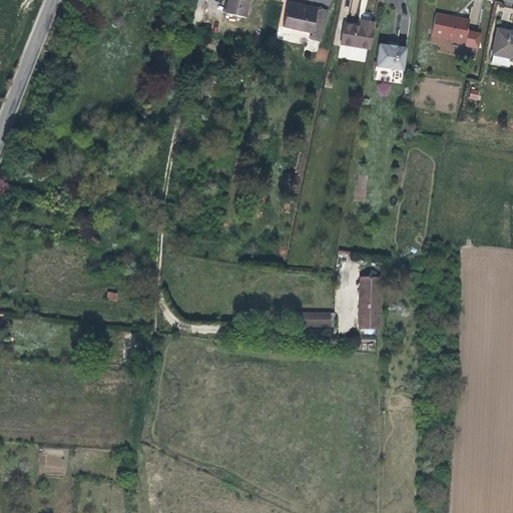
[(228,0),(226,14),(244,17),(247,0),(228,0)]
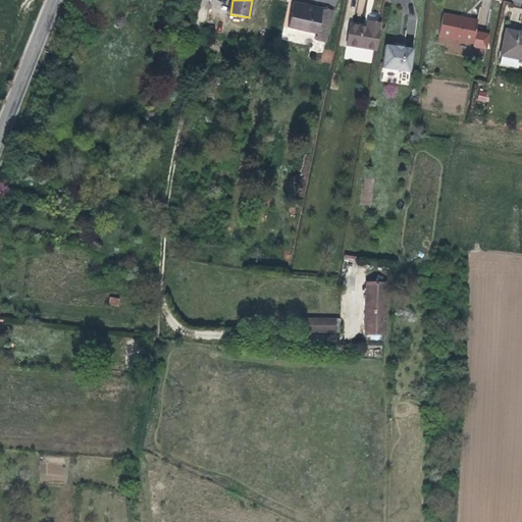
[(316,7),(294,3),(289,28),(298,30),(318,35),(327,37),(333,11),(316,7)]
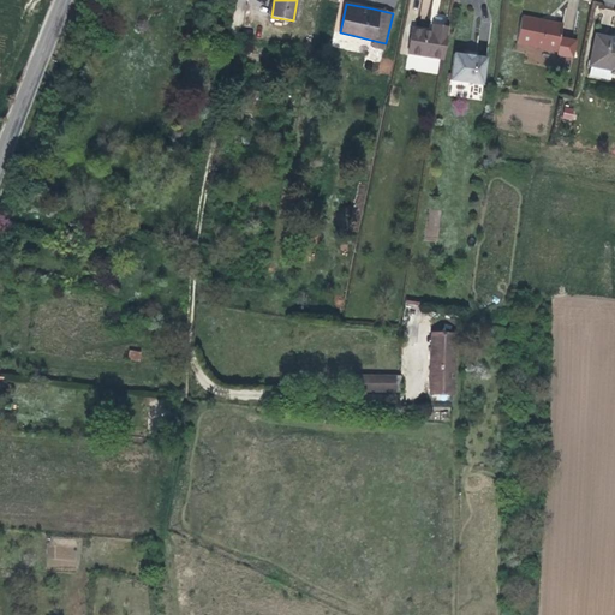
[(557,51),(559,48),(560,39),(563,25),(548,23),(523,17),(518,42),(557,51)]
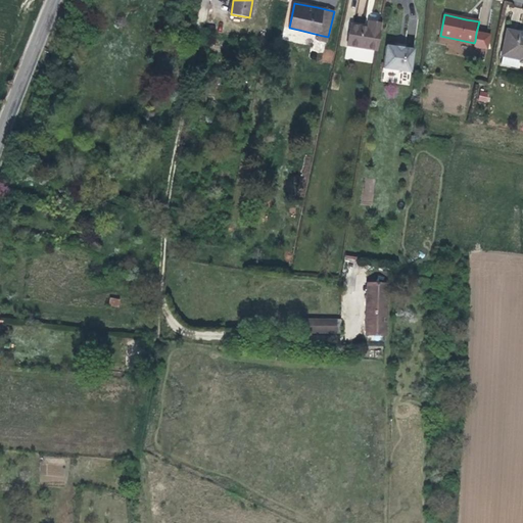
[(378,50),(382,24),(374,22),(369,21),(368,28),(350,25),(347,45),(378,50)]
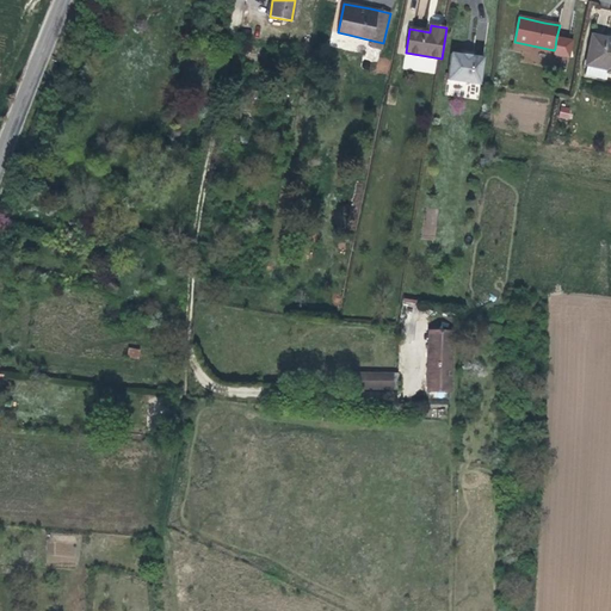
[(586,66),(587,66),(608,71),(608,73),(610,73),(610,38),(592,35),(586,66)]
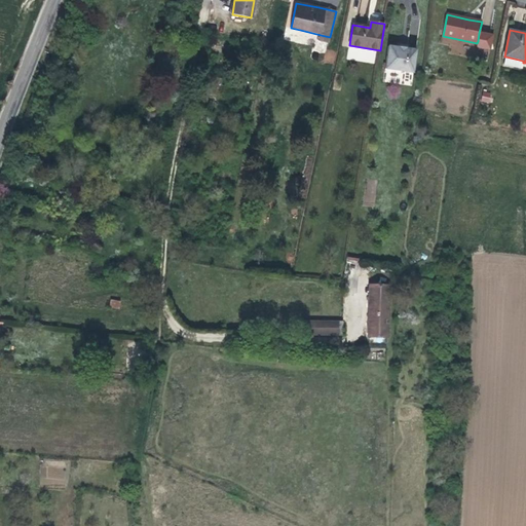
[(492,35),(479,33),(478,41),(490,44),(492,35)]
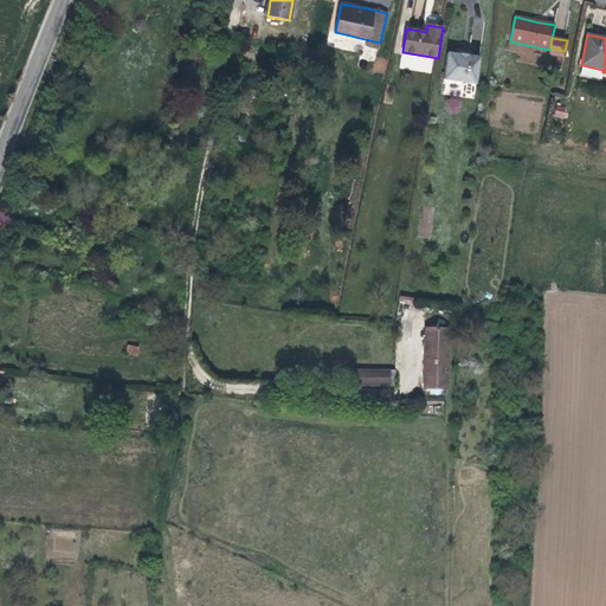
[(367,46),(379,50),(380,43),(369,40),(367,46)]
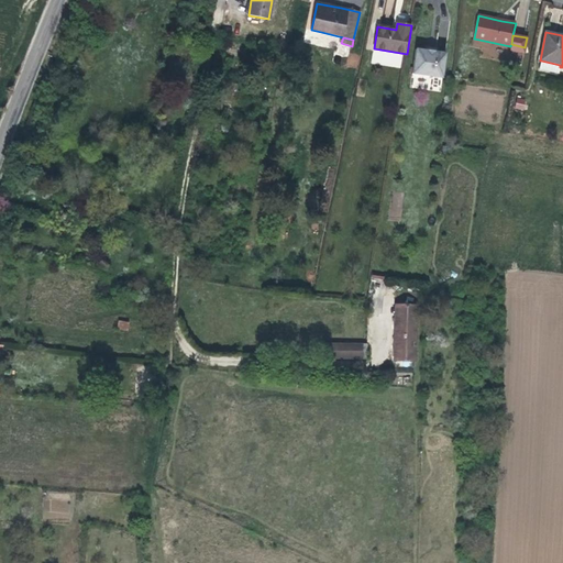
[(445,53),(435,52),(426,51),(416,48),(412,74),(442,78),(445,53)]
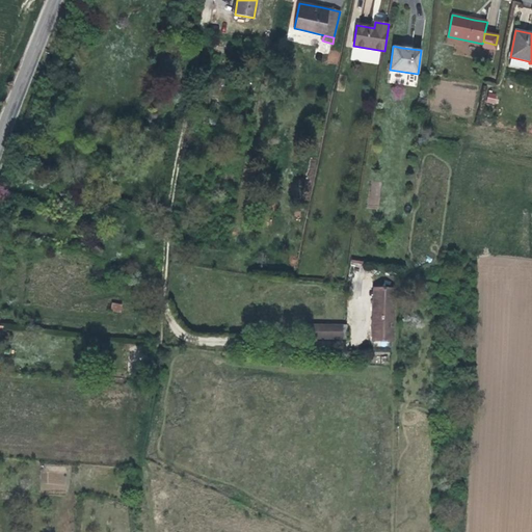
[(528,70),(529,63),(529,61),(511,57),(509,67),(528,70)]
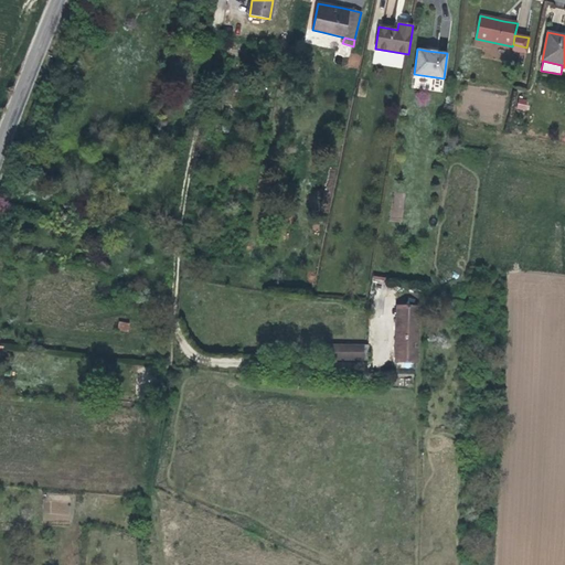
[(519,97),(515,108),(525,110),(530,100),(519,97)]
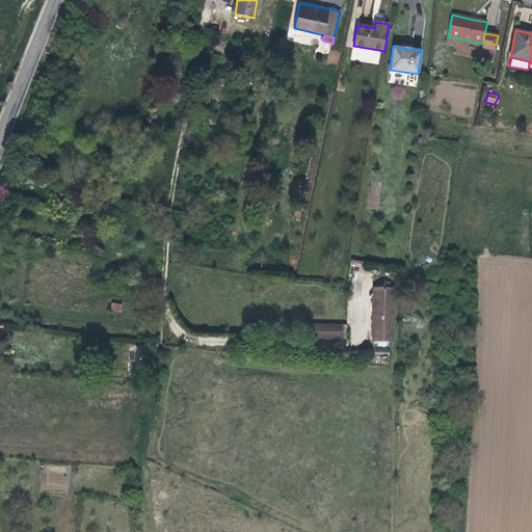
[(380,291),(380,320),(372,320),(372,330),(372,343),(391,343),(392,291),(380,291)]
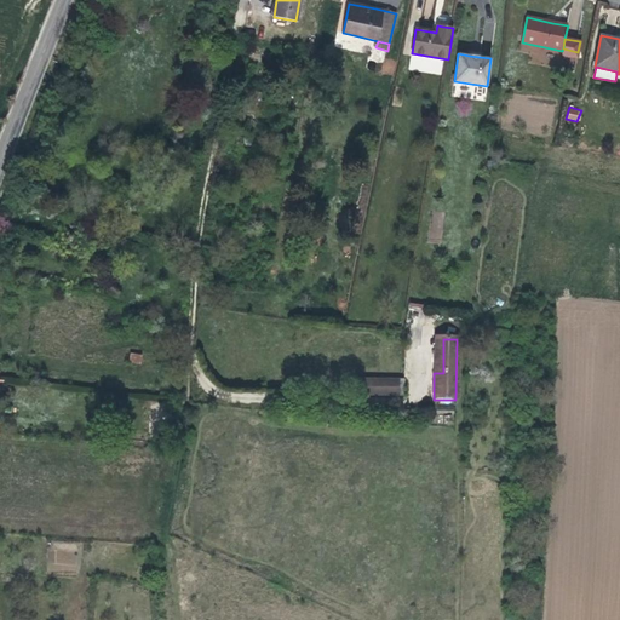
[(128,362),(142,363),(143,354),(130,352),(128,362)]
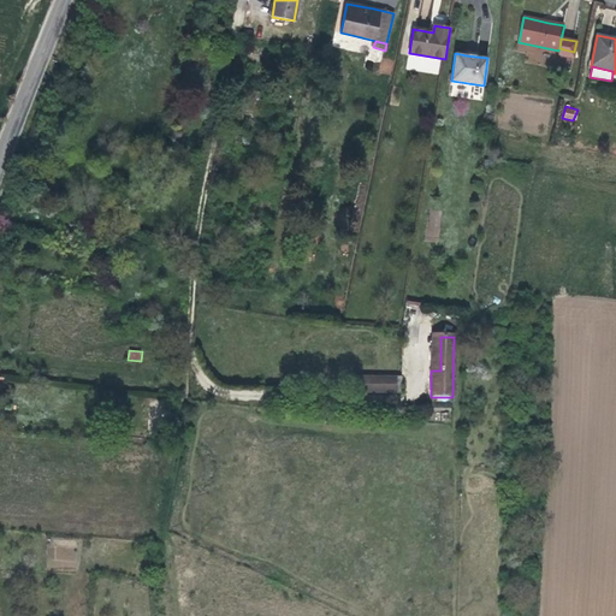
[(381,379),(354,379),(354,396),(396,397),(396,384),(381,384),(381,379)]
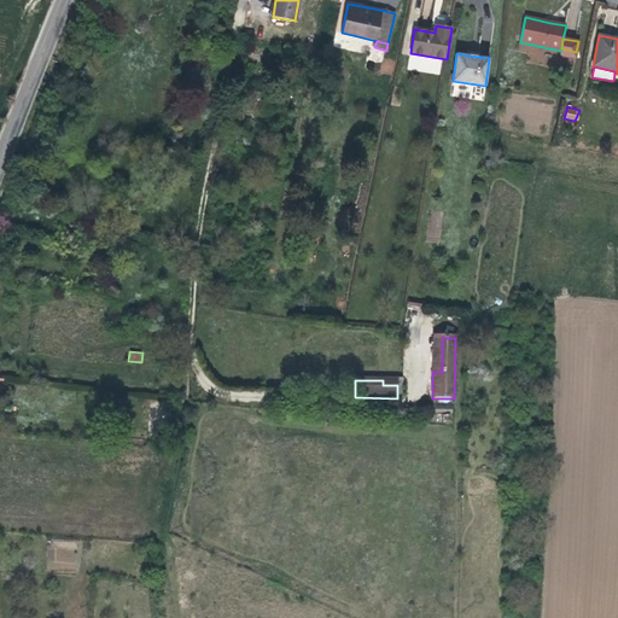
[(402,380),(383,380),(383,385),(397,385),(397,398),(402,398),(402,380)]
